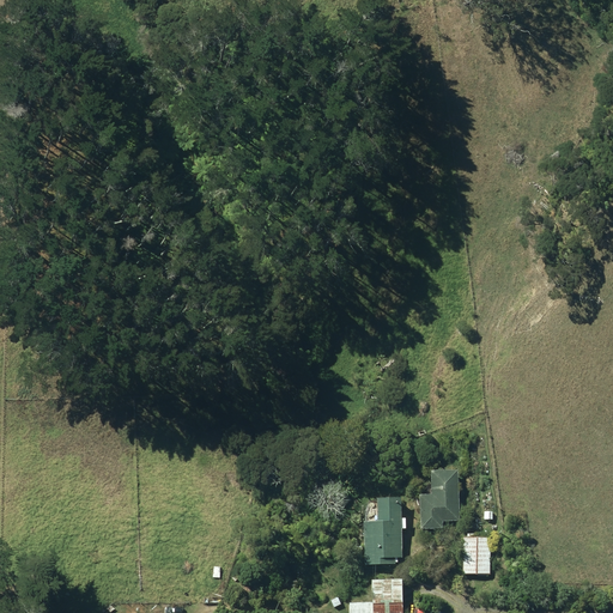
[(420,493),(422,528),(443,527),(443,520),(460,520),(459,468),(432,469),(432,493),(420,493)]
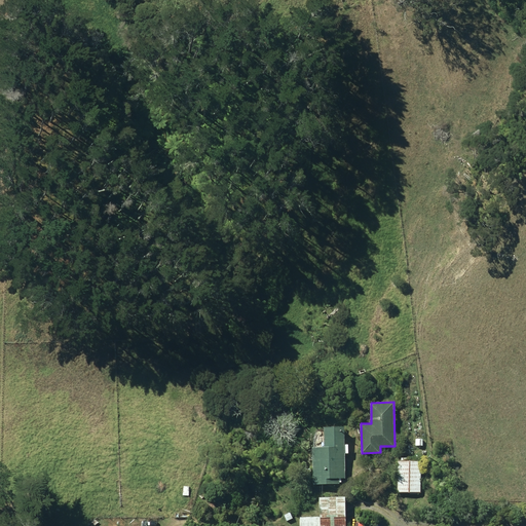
[(312,446),(313,484),(339,483),(339,482),(341,482),(341,478),(345,478),(345,453),(348,453),(348,444),(345,444),(344,426),(324,426),(324,446),(312,446)]
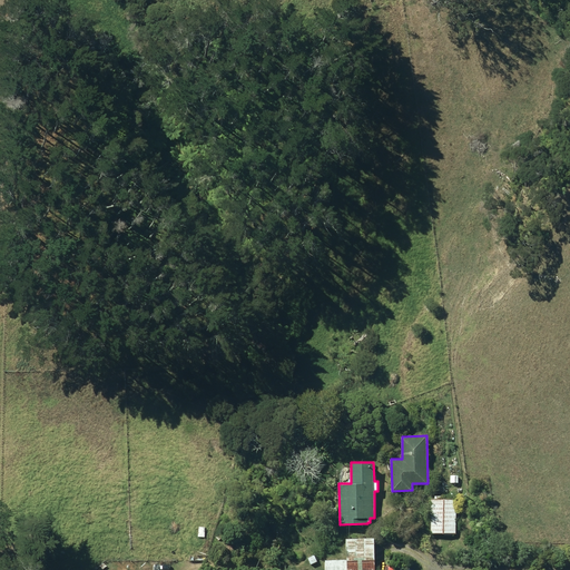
[(431,533),(457,533),(457,499),(452,499),(452,495),(443,495),(443,498),(431,498),(431,533)]
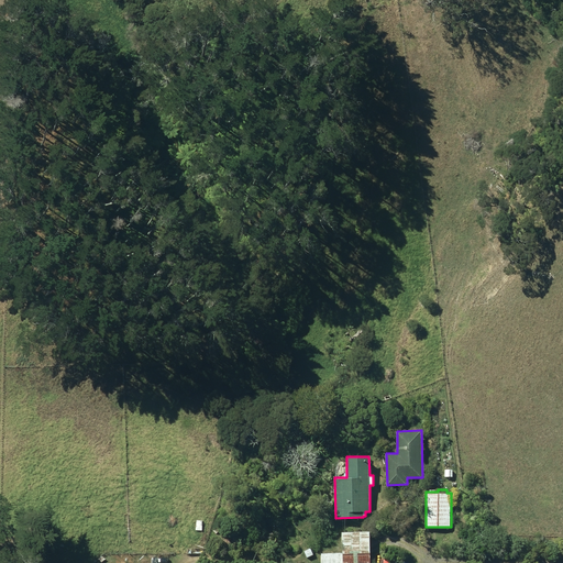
[(321,553),(320,562),(370,562),(370,531),(342,531),(342,552),(321,553)]
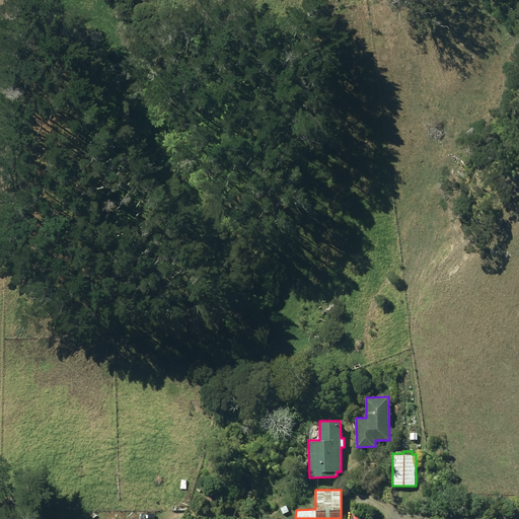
[(284,512),(289,515),(292,509),(287,506),(284,512)]
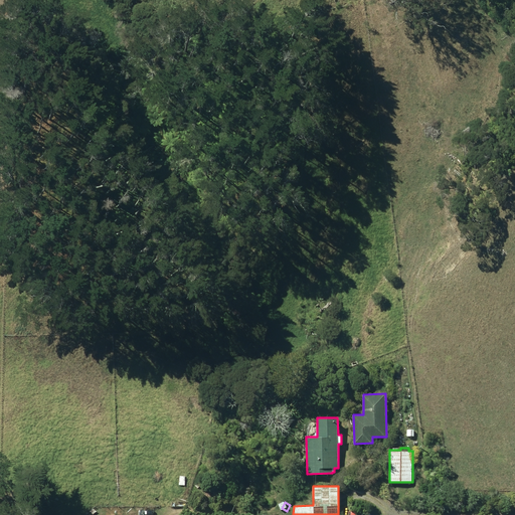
All buildings are outlined.
